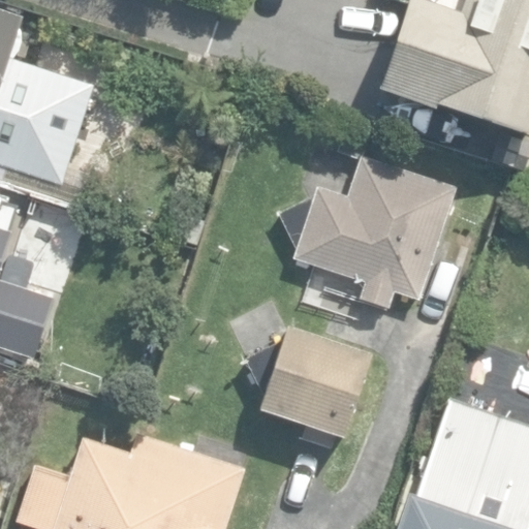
[(409,0),(380,90),(528,138),(528,0),(466,0),(463,12),(423,0),(409,0)]
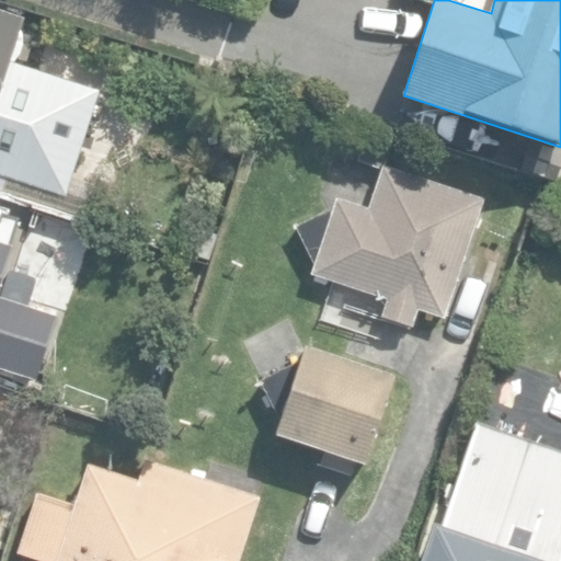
[(0,175),(66,197),(100,92),(10,63),(25,18),(0,8),(0,175)]
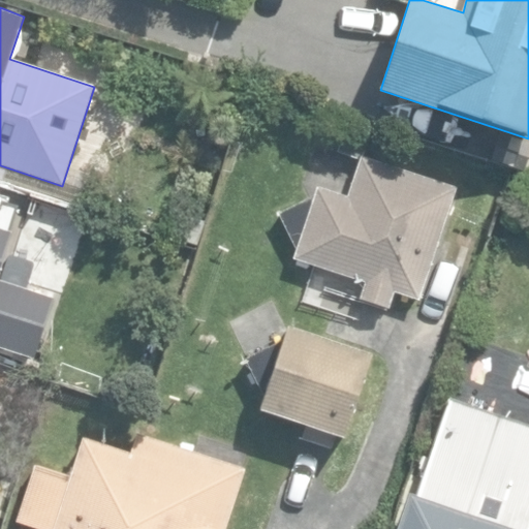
[(361,299),(393,309),(397,293),(419,301),(457,186),(361,154),(347,195),(317,185),(313,196),(279,212),(298,251),(294,259),(366,282),(361,299)]
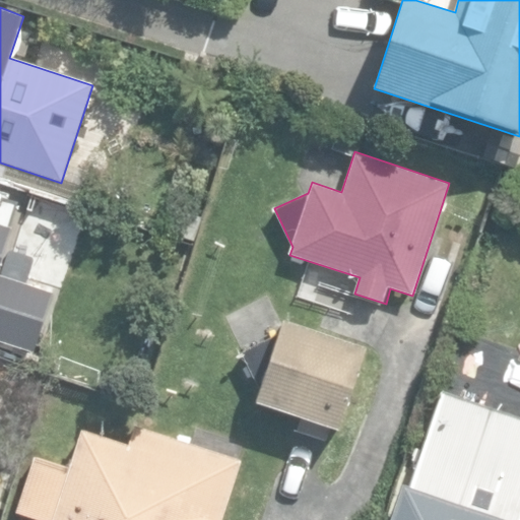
[(0,222),(70,246),(82,208),(0,182),(0,222)]
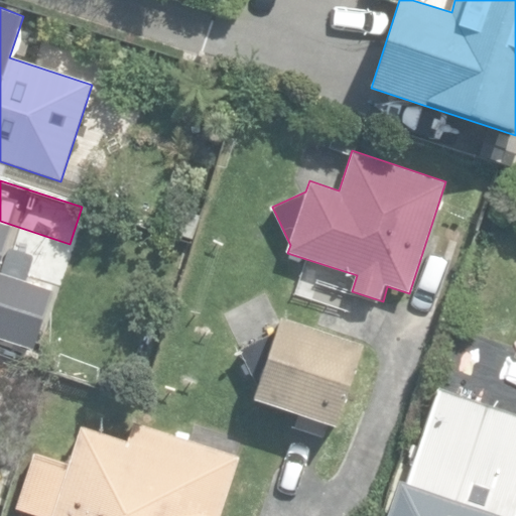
[(293,427),(323,437),(328,424),(337,427),(365,347),(282,317),(277,331),(242,351),(258,382),(253,396),(298,412),(293,427)]
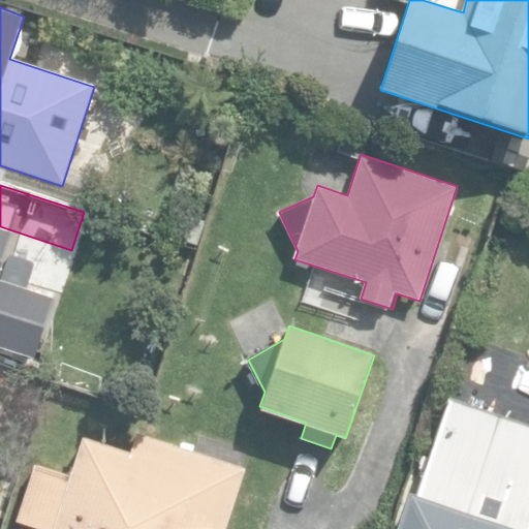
[(409,492),(396,528),(527,528),(528,525),(528,419),(449,394),(416,494),(409,492)]
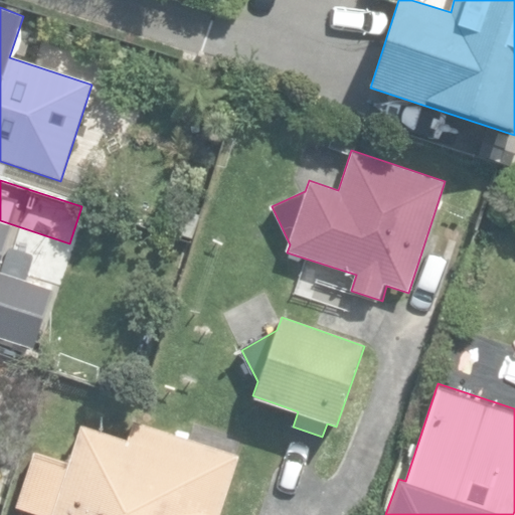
[(219,514),(238,456),(131,421),(125,439),(81,424),(69,464),(32,452),(14,510),(29,514),(219,514)]
